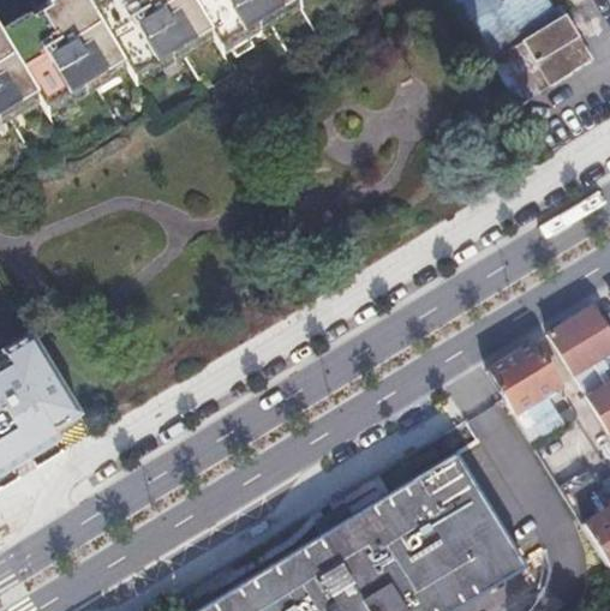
[(53,0),(52,1),(49,3),(52,6),(49,7),(43,11),(33,18),(30,15),(3,31),(0,28),(0,135),(47,107),(57,124),(135,76),(141,88),(221,40),(231,57),(311,9),(305,0),(53,0)]
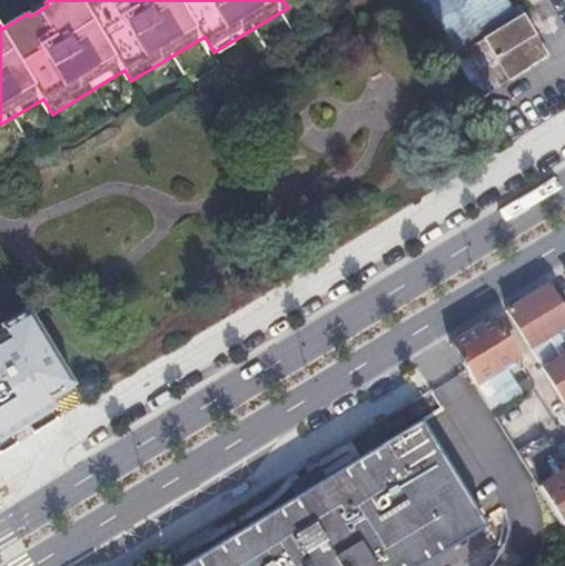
[(484,36),(509,77),(551,53),(525,11),(518,15),(508,0),(465,0),(462,2),(459,0),(420,0),(453,53),(484,36)]
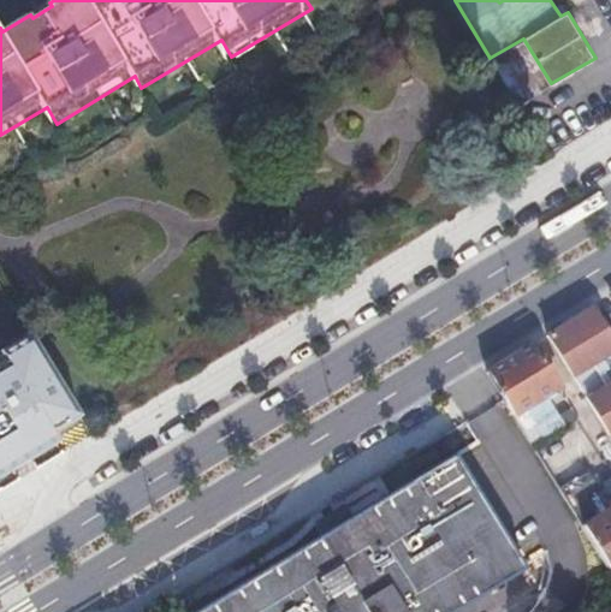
[(490,58),(517,104),(551,83),(523,39),(490,58)]
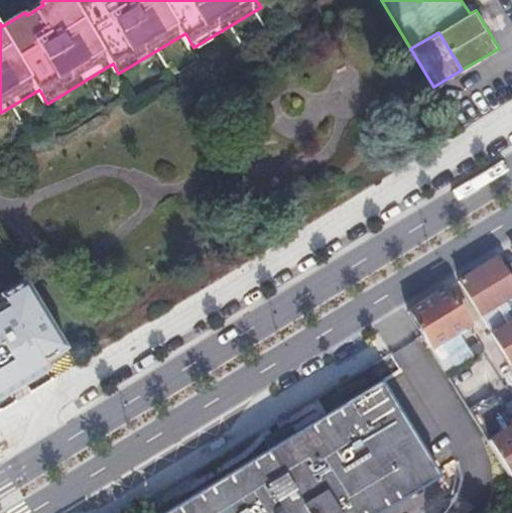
[(511,323),(505,313),(511,309),(511,304),(508,298),(511,296),(511,273),(501,256),(462,280),(511,362),(511,323)]
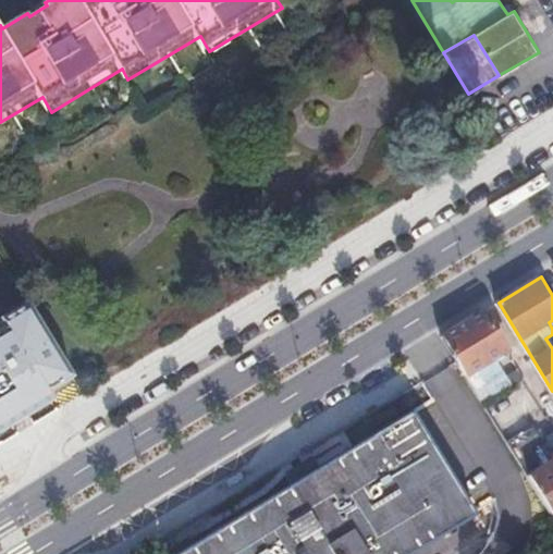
[(0,425),(51,393),(45,383),(73,367),(35,304),(7,320),(12,329),(0,335),(0,425)]
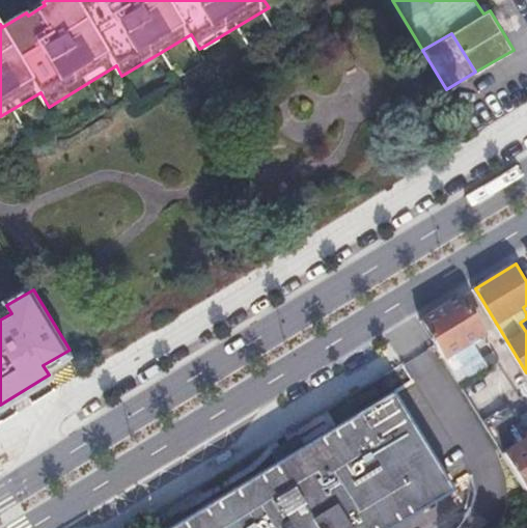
[(474,313),(463,296),(423,320),(437,342),(445,357),(484,332),(474,313)]
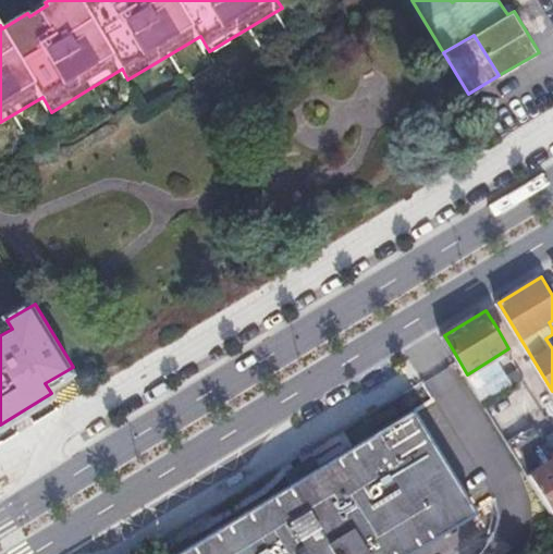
[(407,553),(477,514),(415,410),(176,553),(407,553)]
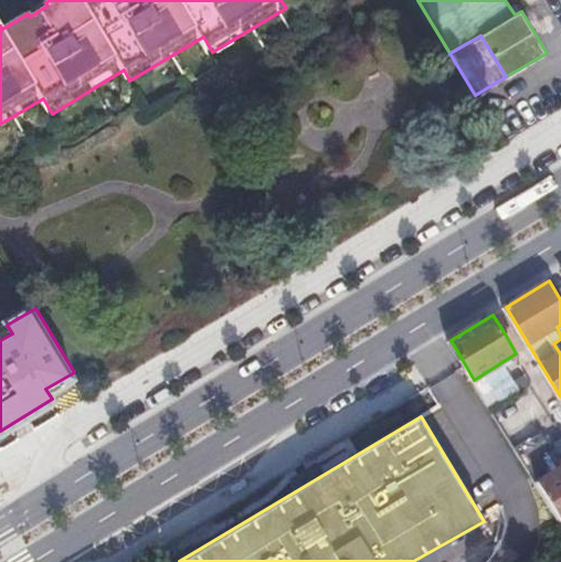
[(560,466),(559,467),(550,453),(554,449),(543,431),(517,447),(560,517),(560,466)]
